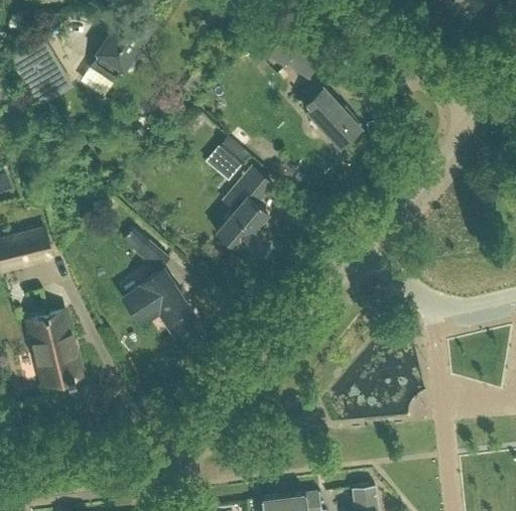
[(448,0),(472,15),(481,0),(445,0),(448,0)]
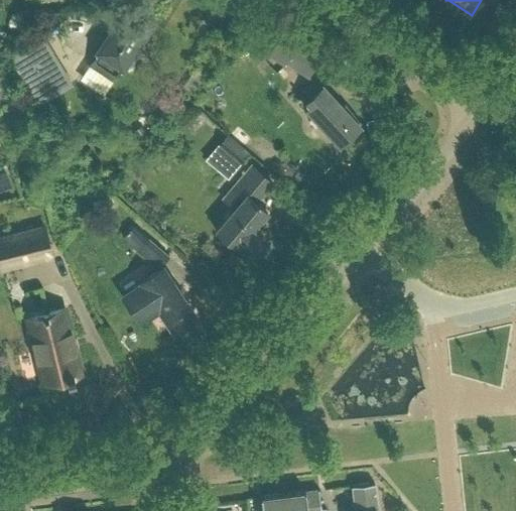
[(150,25),(127,10),(119,21),(117,20),(115,23),(117,24),(90,66),(114,82),(150,25)]
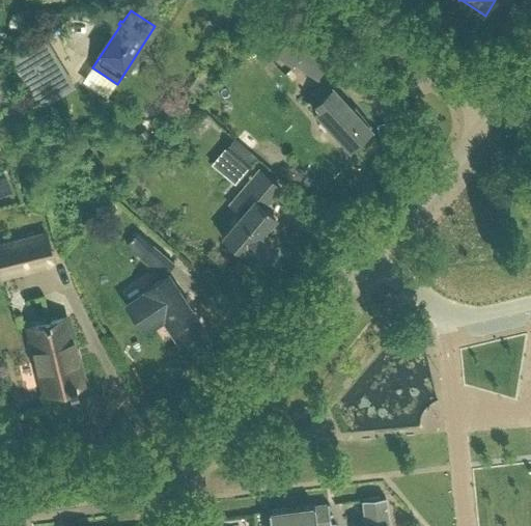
[(317,83),(333,58),(294,33),(276,60),(292,71),(294,68),(317,83)]
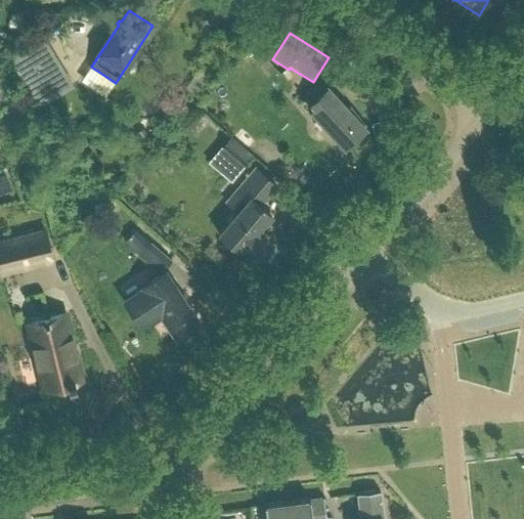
[(74,87),(45,39),(10,60),(39,109),(74,87)]
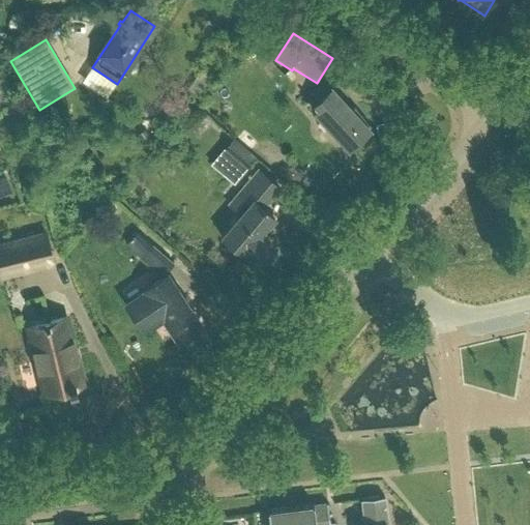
[(328,94),(321,87),(311,96),(318,105),(311,112),(348,152),(369,133),(367,132),(370,129),(354,111),(350,114),(331,94),(332,93),(331,92),(328,94)]
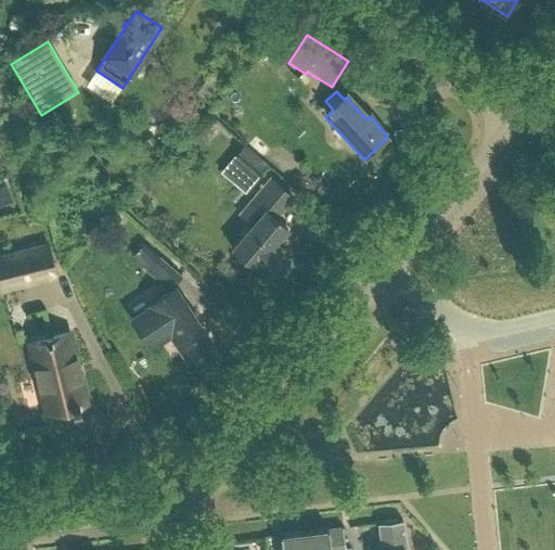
[(257,182),(268,169),(244,148),(232,162),(257,182)]
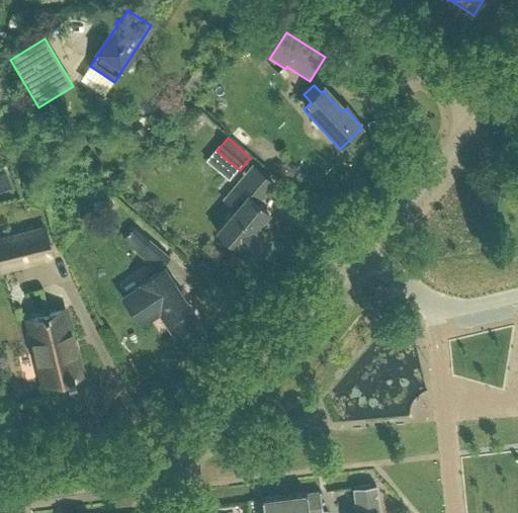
[(223,202),(235,212),(218,233),(238,251),(240,249),(250,258),(263,243),(253,234),(267,217),(256,206),(272,187),(251,170),(223,202)]
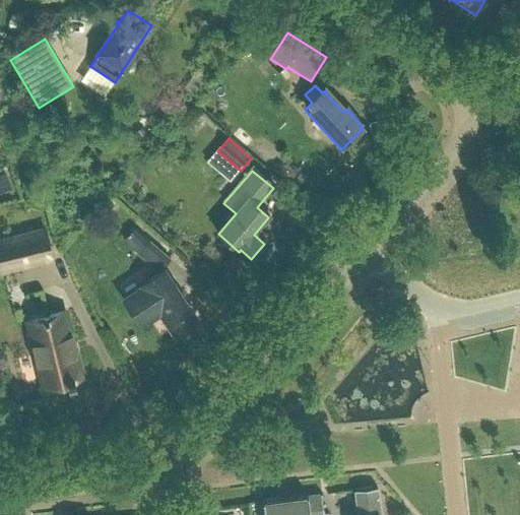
[(0,274),(51,261),(44,232),(0,242),(0,274)]
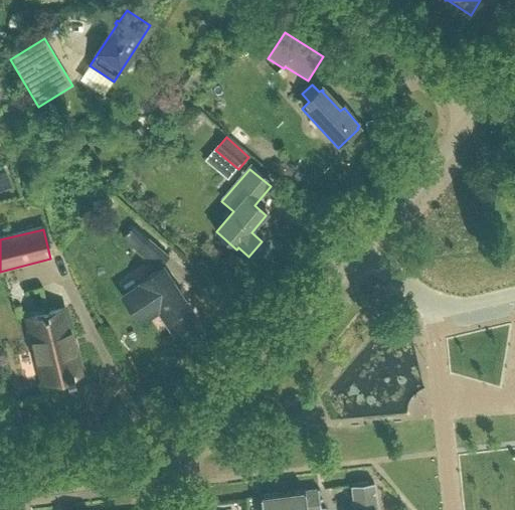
[(158,272),(168,260),(147,240),(137,252),(158,272)]
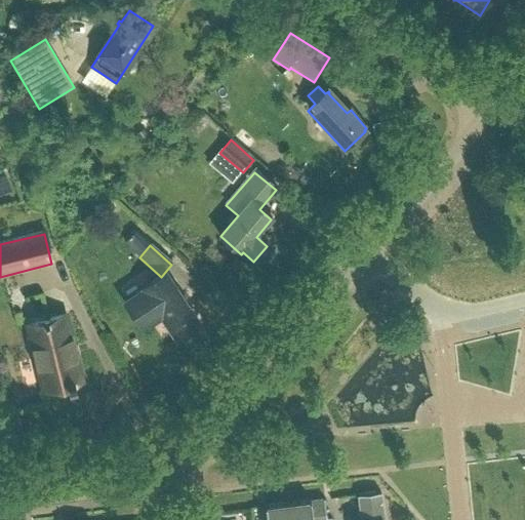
[(170,289),(164,280),(153,287),(158,296),(153,301),(147,291),(127,305),(142,326),(159,314),(175,338),(175,340),(175,341),(199,325),(198,324),(197,324),(173,288),(174,288),(173,287),(170,289)]
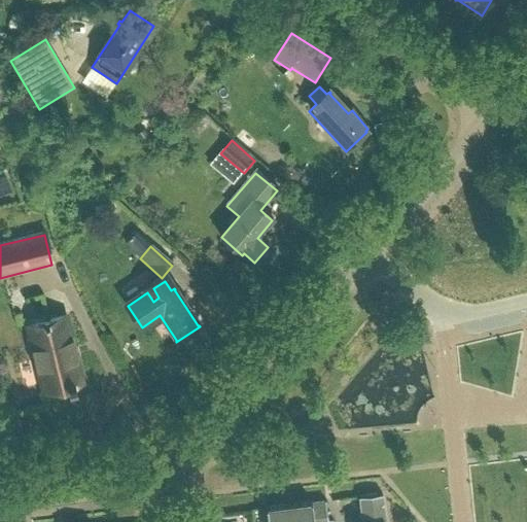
[(82,385),(65,318),(26,328),(29,342),(25,343),(30,359),(33,358),(43,395),(82,385)]
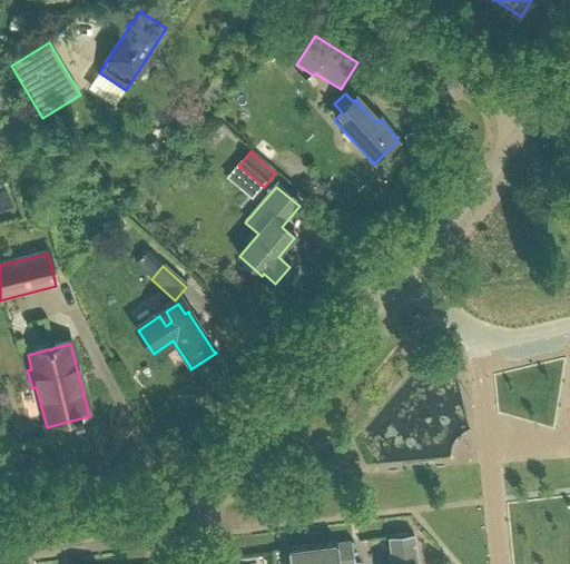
[(415,563),(413,537),(389,540),(391,563),(415,563)]
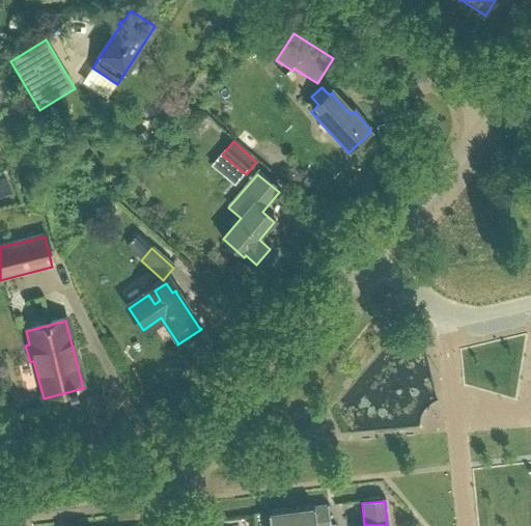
[(330,525),(328,508),(268,516),(269,525),(330,525)]
